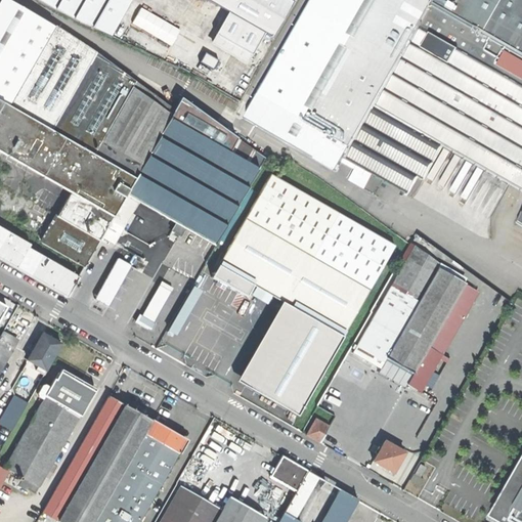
[(216,244),(266,157),(227,129),(182,96),(175,110),(103,56),(15,0),(0,0),(0,256),(68,295),(79,274),(29,246),(31,243),(0,224),(0,148),(72,190),(43,240),(85,264),(102,234),(109,237),(115,242),(139,201),(177,222),(173,229),(180,234),(184,226),(216,244)]
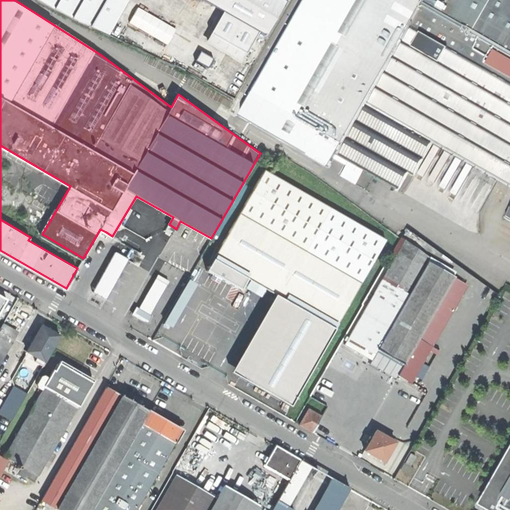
[(109,34),(128,0),(37,0),(42,3),(64,14),(86,24),(109,34)]
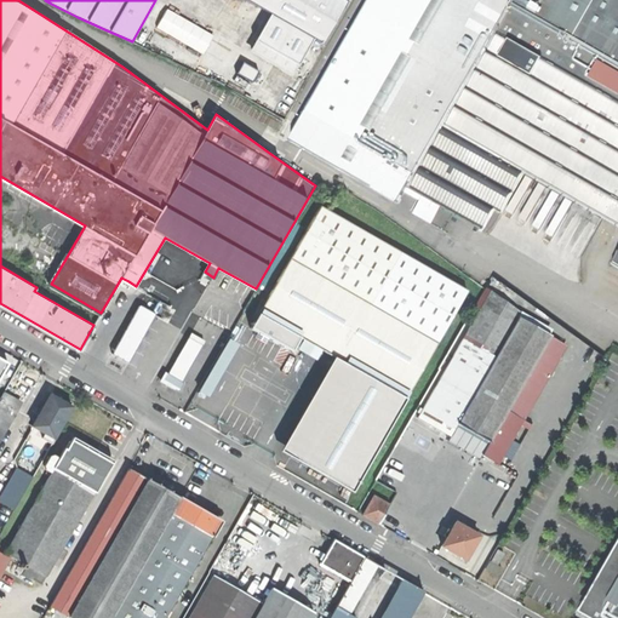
[(252,0),(324,40),(345,0),(252,0)]
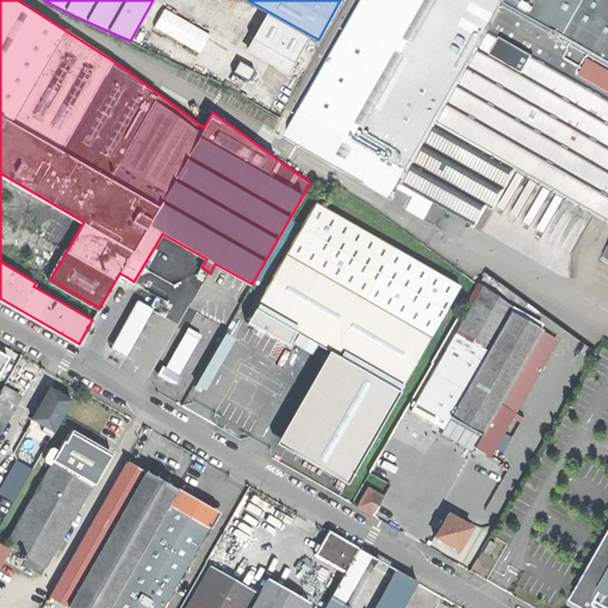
[(394,199),(401,186),(507,0),(365,0),(304,109),(286,137),(394,199)]
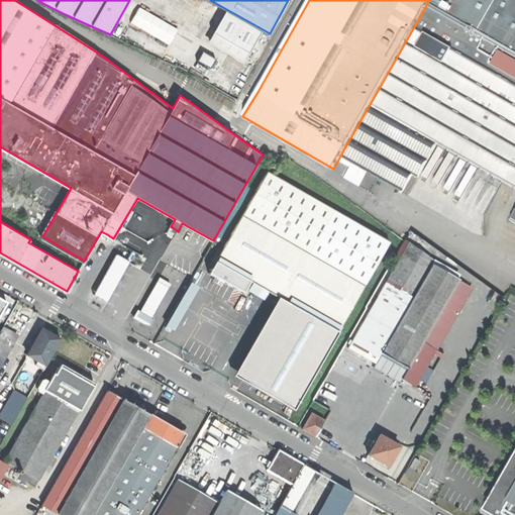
[(429,0),(339,158),(345,162),(347,159),(354,162),(346,176),(354,181),(363,167),(404,190),(413,172),(419,176),(438,142),(514,185),(514,210),(511,217),(514,219),(514,0),(429,0)]
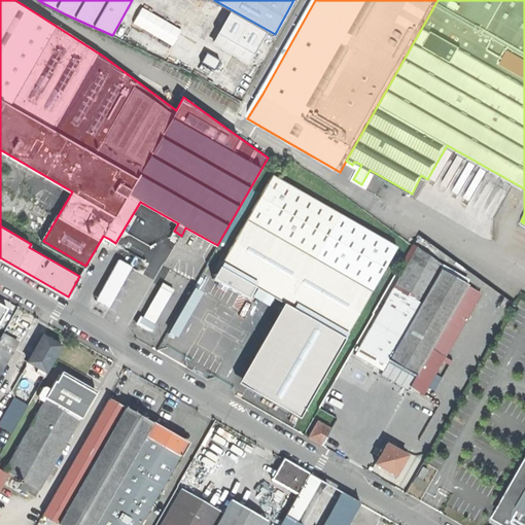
[(321,379),(397,245),(273,173),(220,265),(285,302),(310,316),(286,356),(284,360),(282,365),(282,371),(282,375),(284,379),(287,383),(290,385),(294,387),(300,388),(306,388),(312,387),(317,384),(321,379)]
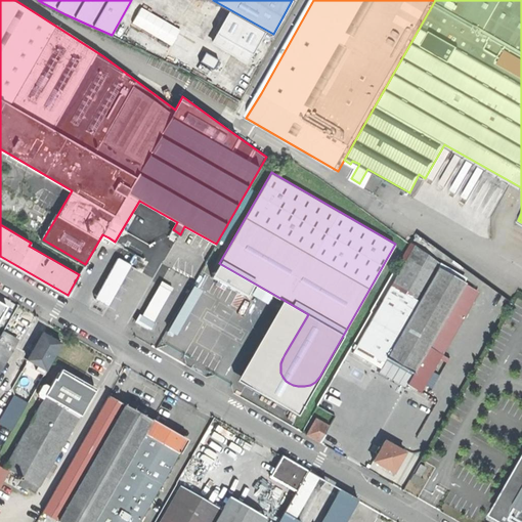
[(110,303),(138,254),(124,246),(95,296),(110,303)]
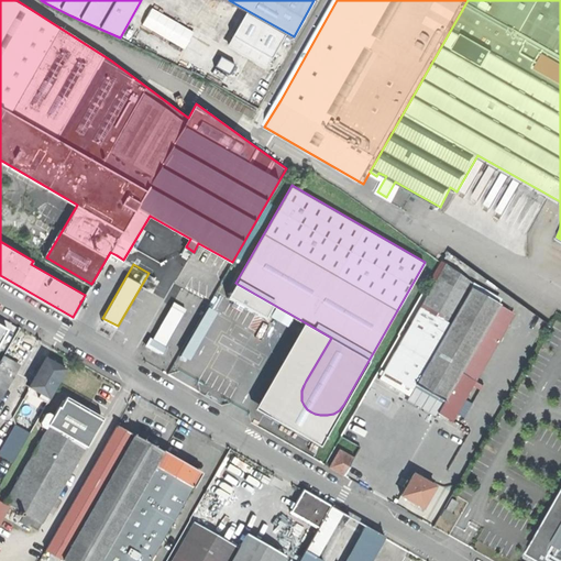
[(416,383),(446,400),(501,303),(443,270),(381,377),(409,395),(416,383)]
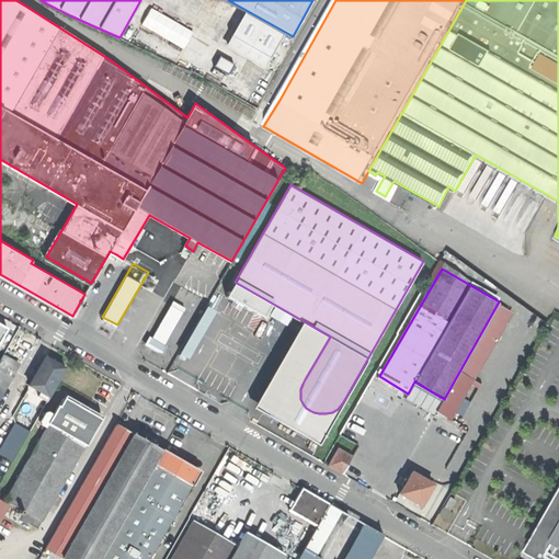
[(166,344),(183,312),(171,305),(152,337),(166,344)]
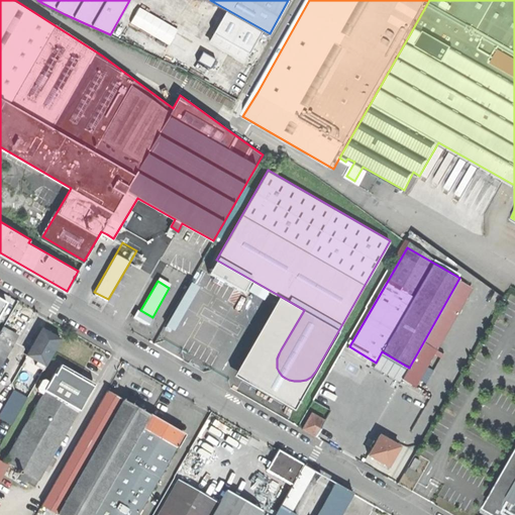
[(0,314),(8,300),(0,295),(0,314)]
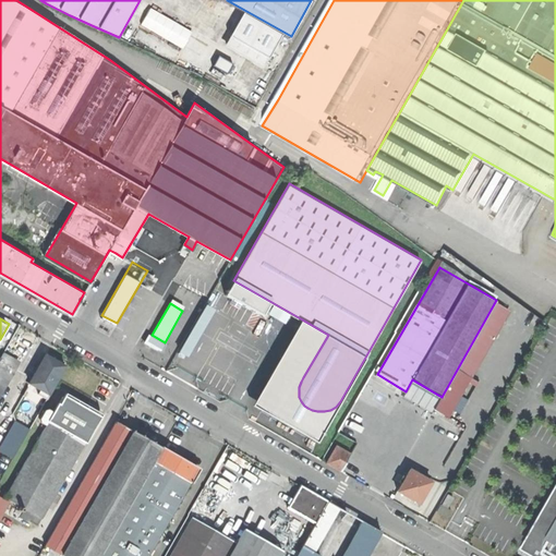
[(177,351),(170,347),(165,357),(171,360),(177,351)]
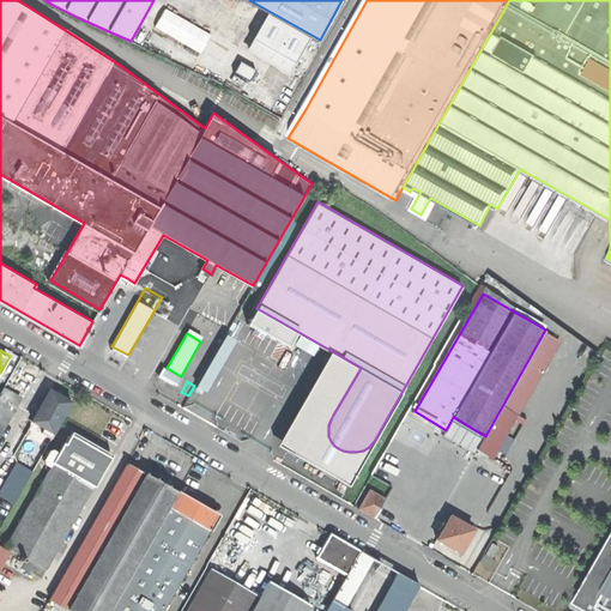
[(19,393),(5,386),(0,394),(0,433),(18,403),(17,398),(19,393)]
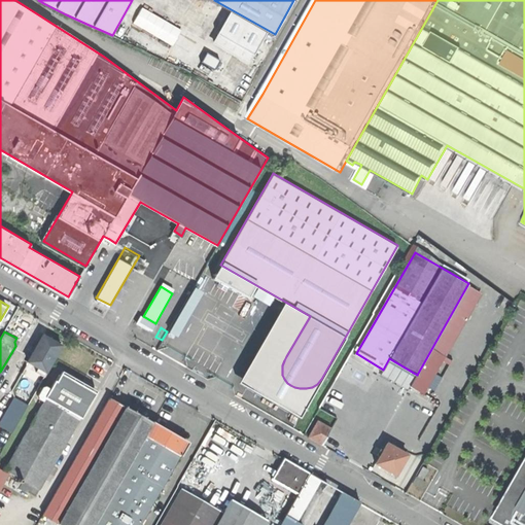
[(47,370),(62,344),(53,339),(43,334),(29,359),(47,370)]
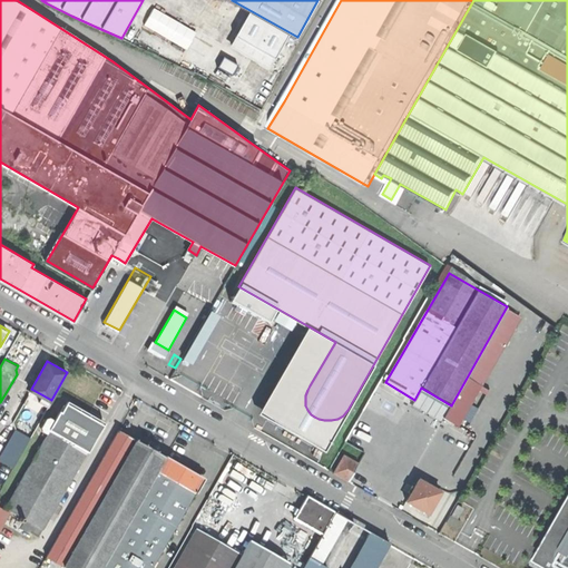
[(38,535),(100,424),(81,413),(64,403),(5,506),(0,502),(0,528),(5,520),(9,513),(12,516),(16,511),(21,515),(18,520),(22,522),(20,527),(26,530),(27,528),(38,535)]
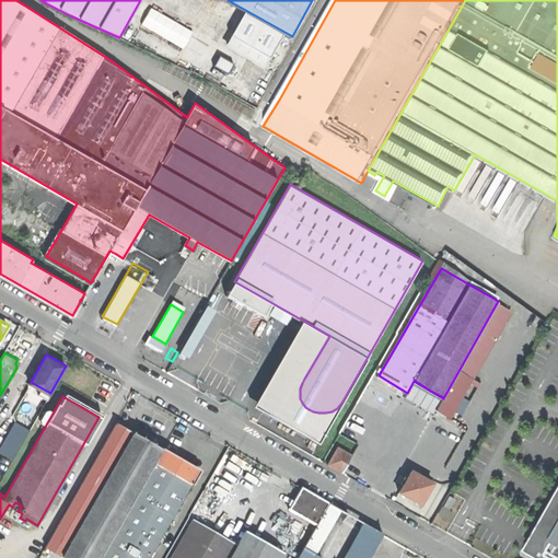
[(0,446),(0,450),(13,458),(30,429),(15,420),(0,446)]
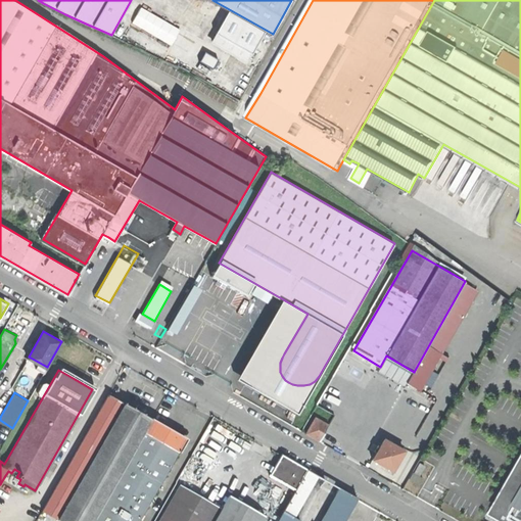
[(139,520),(186,438),(134,407),(108,392),(43,509),(64,520),(139,520)]
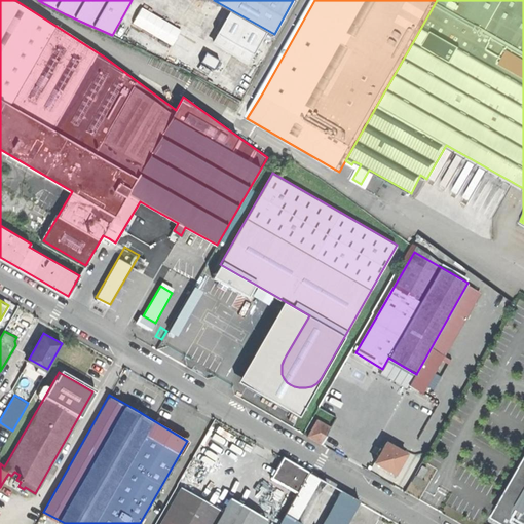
[(322,443),(331,426),(317,419),(308,435),(322,443)]
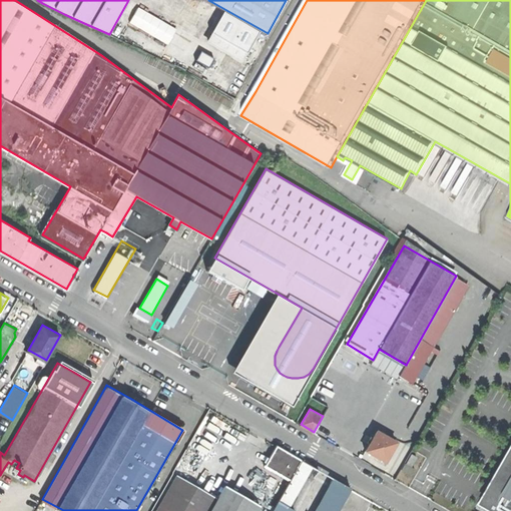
[(385,461),(396,442),(377,431),(373,437),(372,437),(368,442),(370,443),(366,450),(375,455),(385,461)]
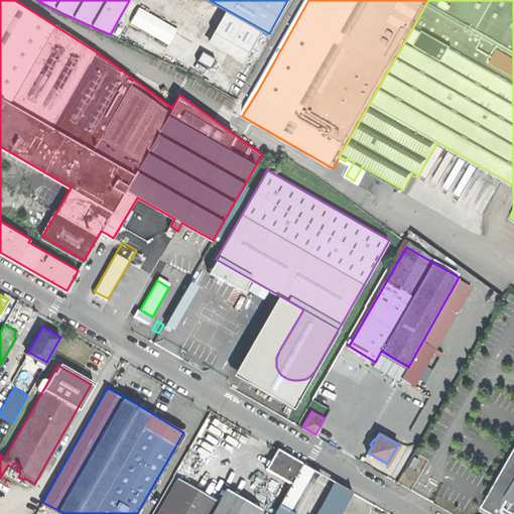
[(267,468),(292,482),(303,462),(279,448),(275,456),(267,468)]
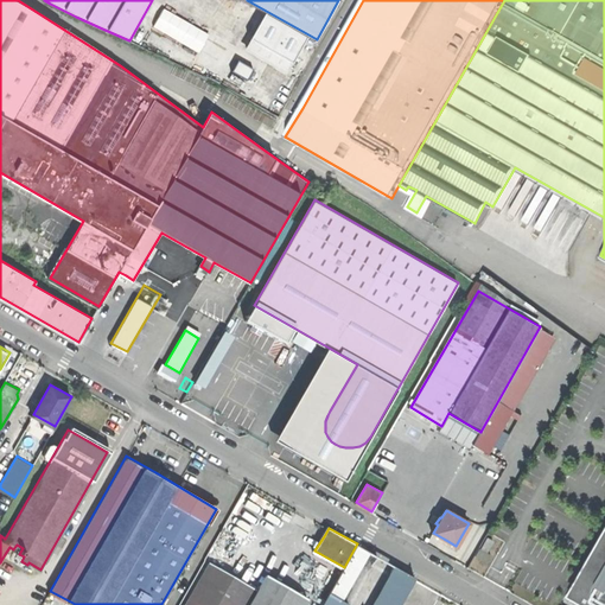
[(604,542),(571,602),(575,604),(604,604),(604,542)]
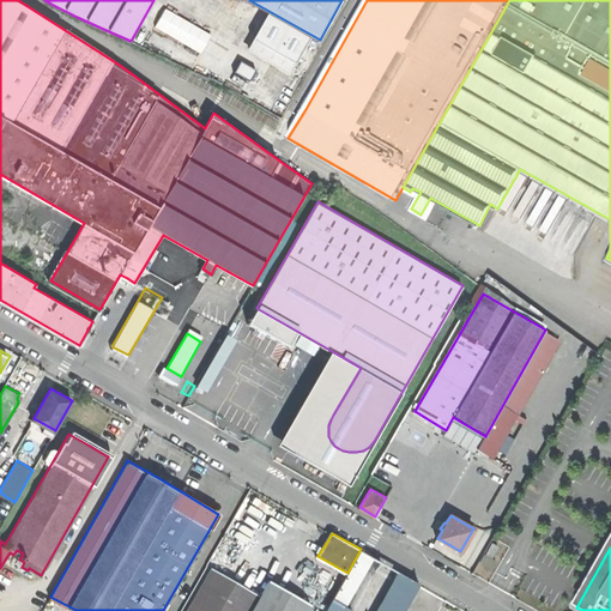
[(332,598),(325,610),(351,610),(352,610),(345,605),(362,574),(373,556),(361,549),(348,573),(342,582),(332,598)]
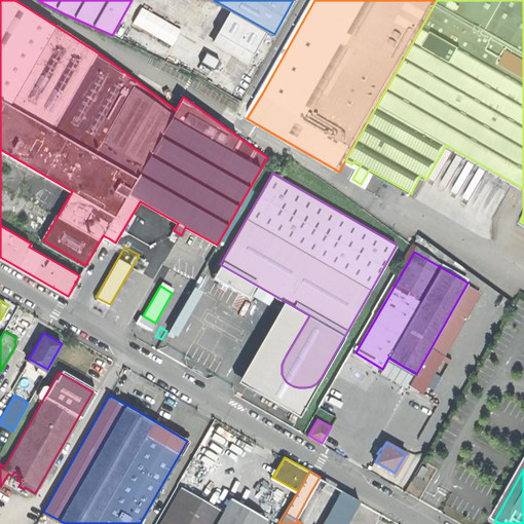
[(181,487),(159,523),(263,523),(266,519),(229,498),(222,511),(181,487)]
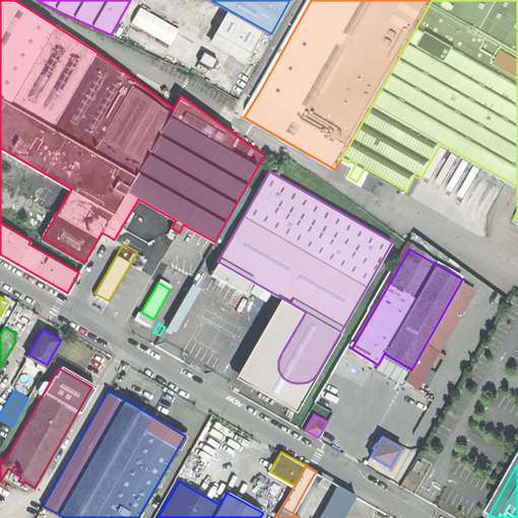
[(339,486),(328,505),(344,514),(355,495),(339,486)]
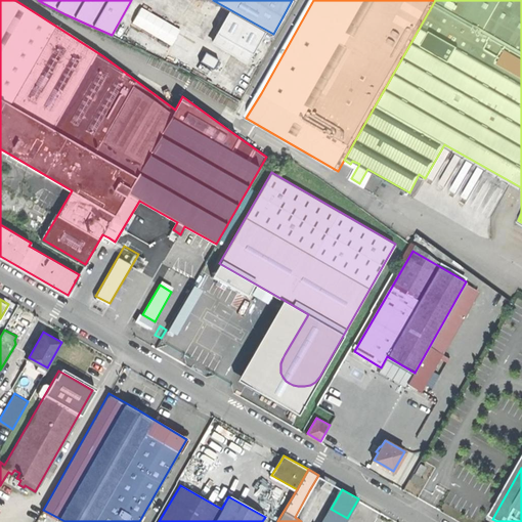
[(271,504),(284,511),(292,497),(279,490),(271,504)]
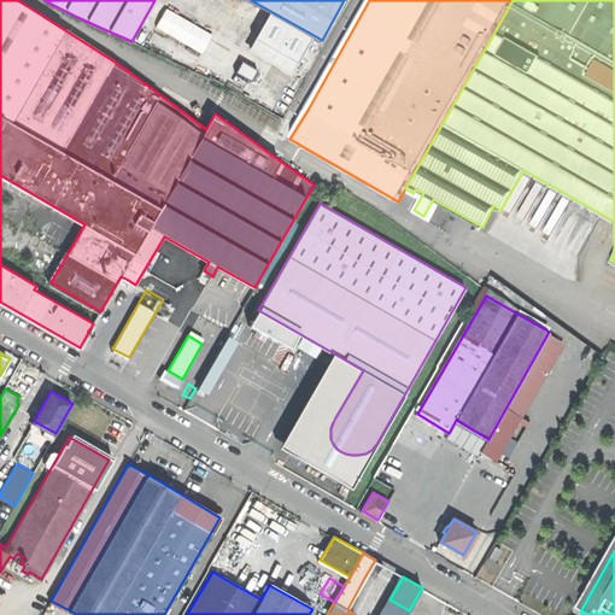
[(390,599),(380,614),(406,614),(409,610),(390,599)]
